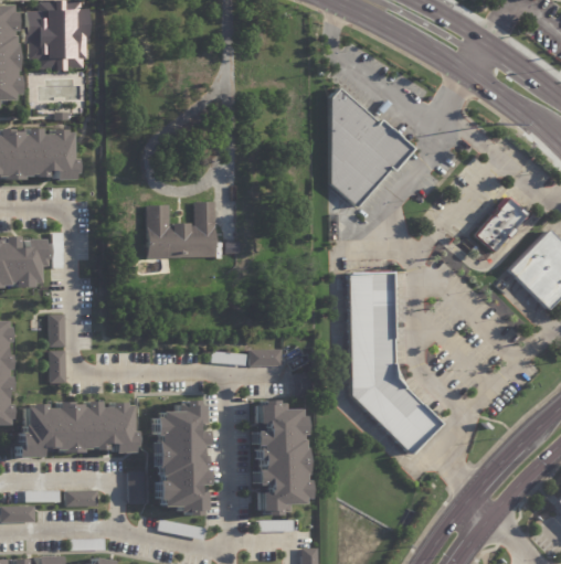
[(36,1),(82,0),(82,9),(91,8),(92,40),(84,41),(84,66),(38,67),(38,59),(25,59),(24,9),(36,9),(36,1)]
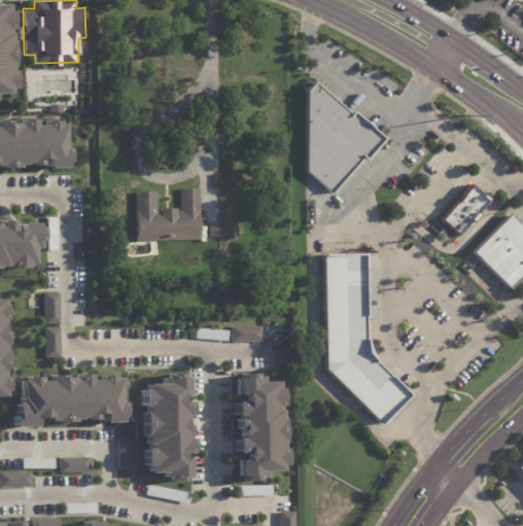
[(0,92),(10,92),(8,1),(0,1),(0,92)]
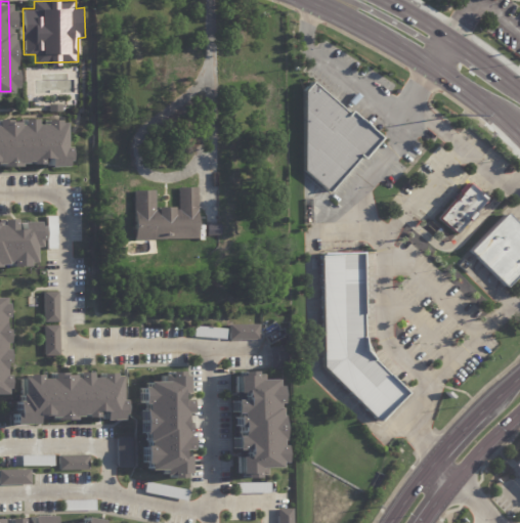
[(383,138),(384,139),(366,160),(363,158),(333,193),(308,173),(308,92),(315,83),(352,114),(353,113),(383,138)]
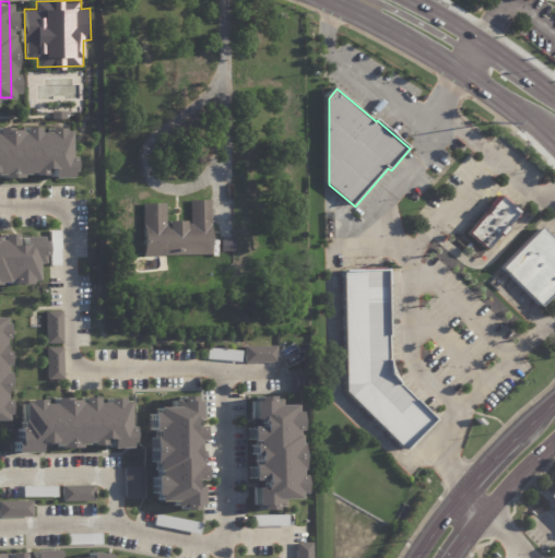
[(0,126),(14,126),(14,132),(23,132),(23,127),(36,127),(36,131),(45,131),(45,125),(69,125),(70,178),(46,178),(46,174),(0,174),(0,126)]
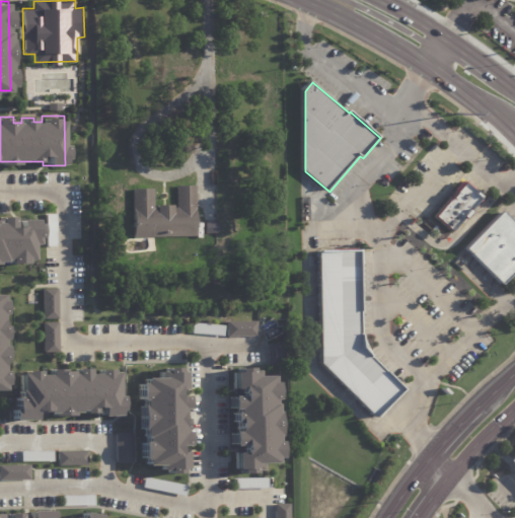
[(483,196),(486,199),(483,202),(482,200),(472,210),(474,212),(471,216),(470,214),(466,218),(466,217),(454,231),(436,216),(466,181),(483,196)]
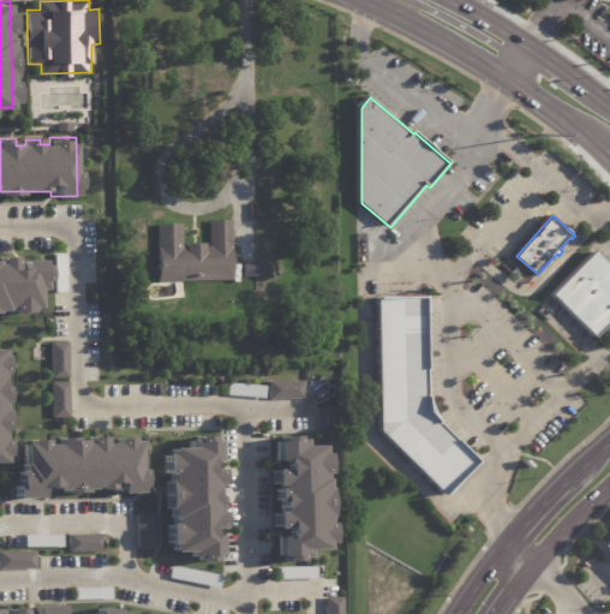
[(234,221),(235,279),(162,281),(161,224),(186,222),(186,246),(190,246),(190,243),(209,243),(209,245),(213,245),(213,220),(234,219),(234,221)]
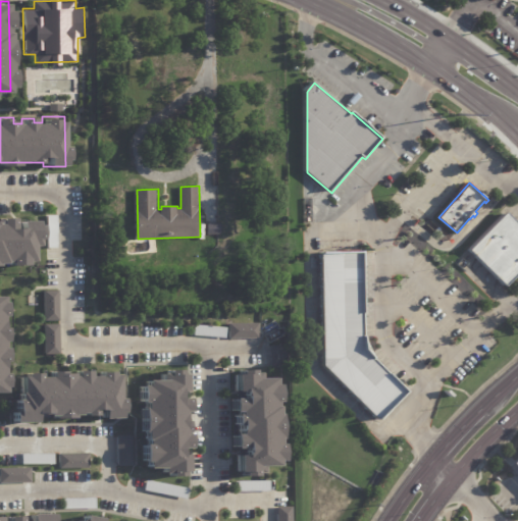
[(517,274),(513,279),(508,285),(471,249),(507,211),(517,222),(517,274)]
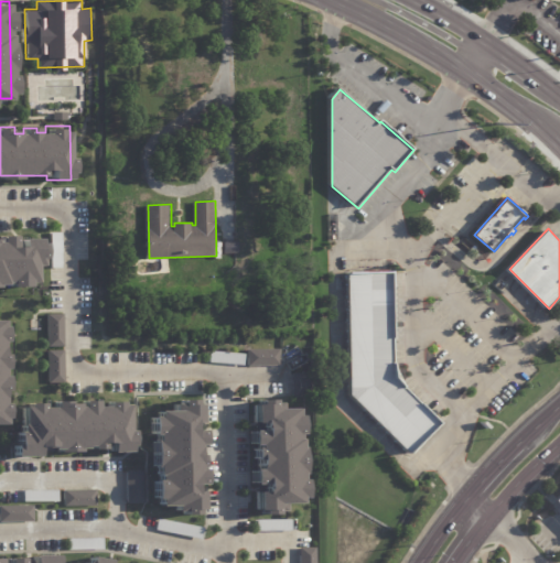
[(0,233),(13,231),(13,237),(22,237),(21,230),(45,229),(46,283),(23,284),(23,279),(0,279),(0,233)]
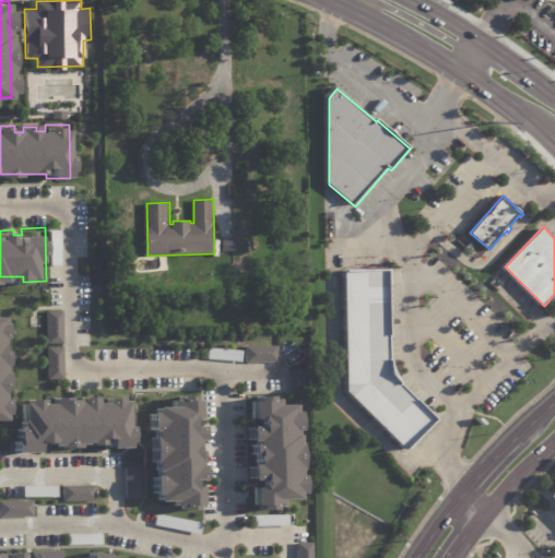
[(62,229),(52,230),(55,264),(63,263),(62,229)]
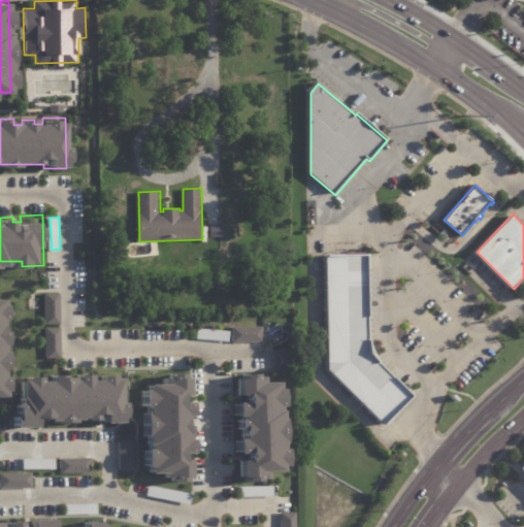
[(413,396),(385,424),(329,369),(327,255),(367,254),(368,354),(413,396)]
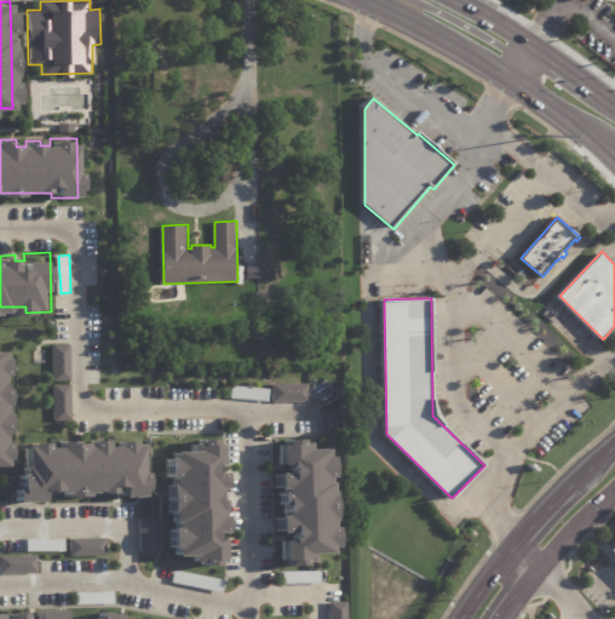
[(55,380),(73,380),(73,344),(53,344),(55,380)]
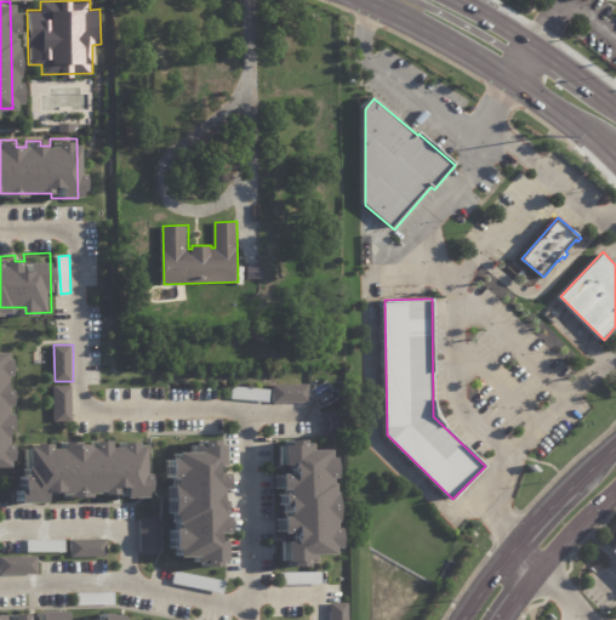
[(0,353),(3,353),(4,365),(9,365),(9,380),(4,381),(4,394),(10,394),(11,414),(4,414),(4,424),(10,422),(11,438),(5,438),(5,448),(12,447),(13,473),(0,473),(0,353)]
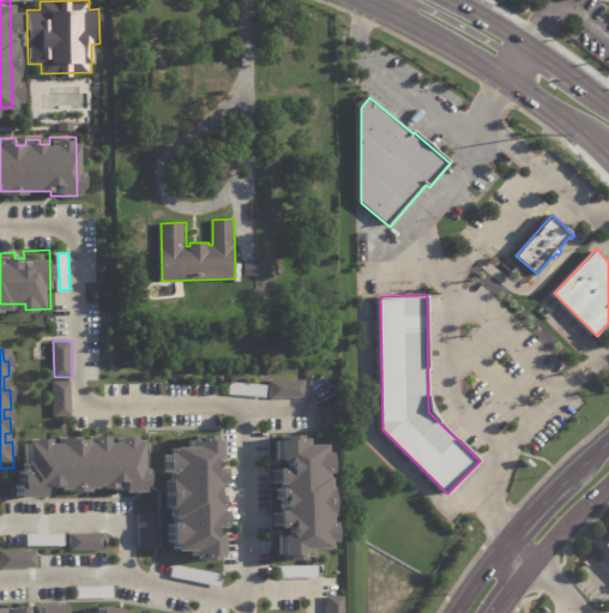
[(308,397),(307,378),(272,379),(272,397),(308,397)]
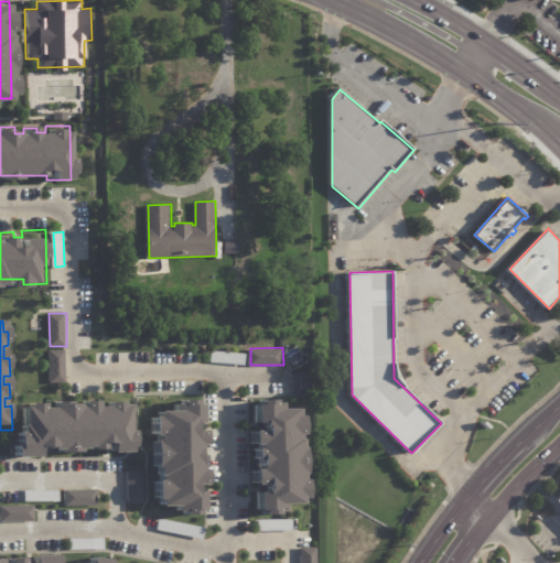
[(67,349),(50,349),(51,381),(67,381),(67,349)]
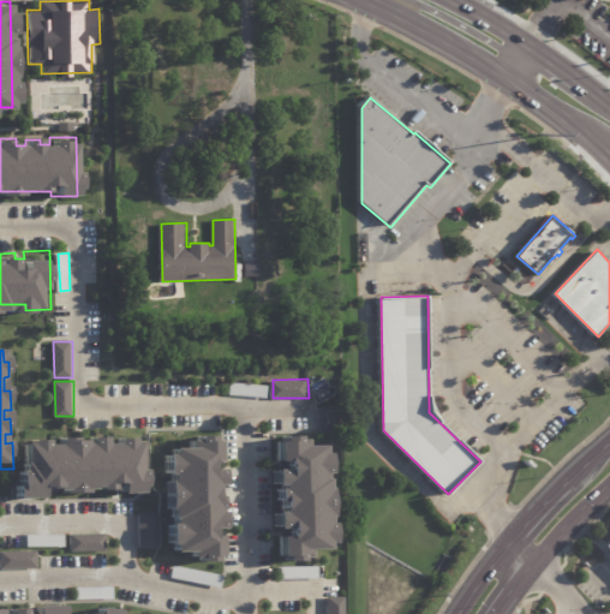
[(268,385),(232,382),(231,393),(268,395),(268,385)]
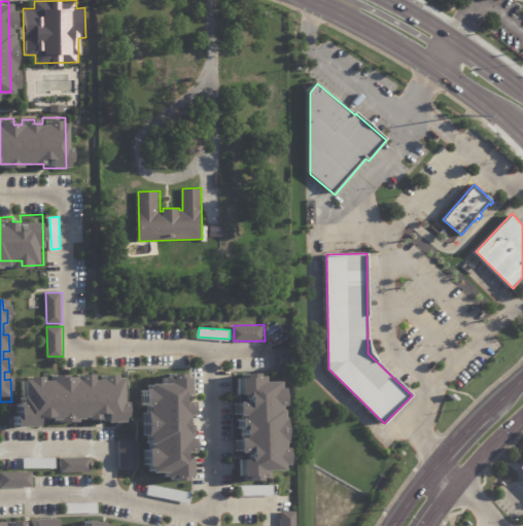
[(21,375),(30,375),(31,371),(43,372),(43,376),(56,377),(56,371),(72,372),(71,378),(79,378),(79,373),(93,374),(93,378),(100,378),(100,372),(123,373),(121,423),(99,422),(99,418),(37,416),(37,420),(14,419),(15,394),(20,394),(21,375)]
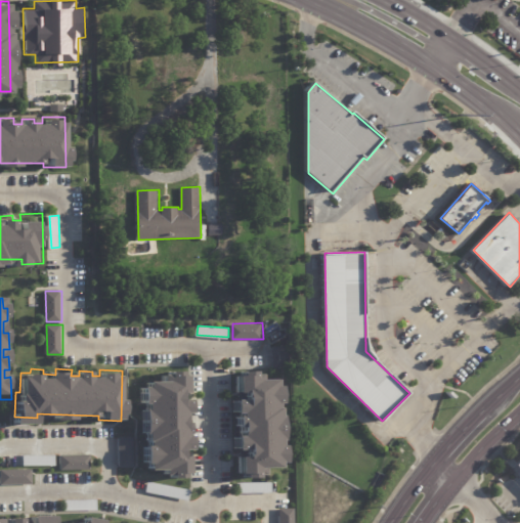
[(181,375),(181,384),(186,384),(186,397),(181,397),(182,409),(187,408),(188,425),(182,425),(182,433),(187,433),(187,445),(183,445),(183,453),(189,453),(190,475),(140,477),(139,455),(143,455),(141,393),(137,393),(136,371),(162,369),(162,375),(181,375)]
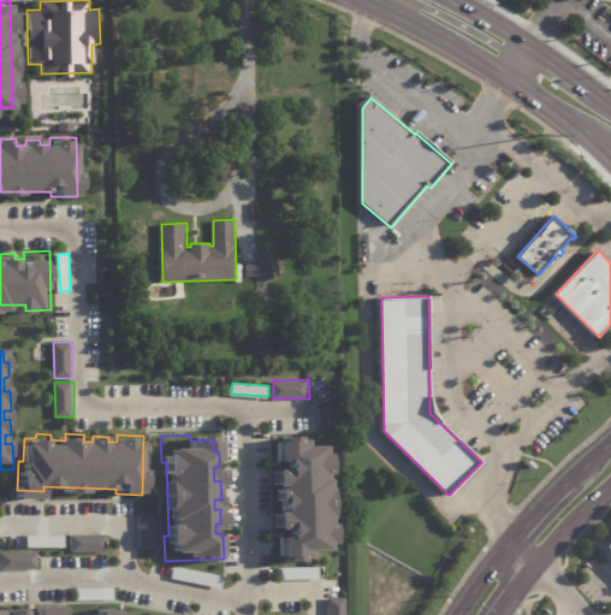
[(318,442),(318,453),(322,453),(324,468),(318,468),(318,483),(325,482),(325,501),(318,501),(319,510),(324,510),(325,525),(319,525),(320,534),(327,534),(327,560),(268,562),(268,537),(273,537),(271,463),(266,463),(265,437),(294,436),(294,442),(318,442)]
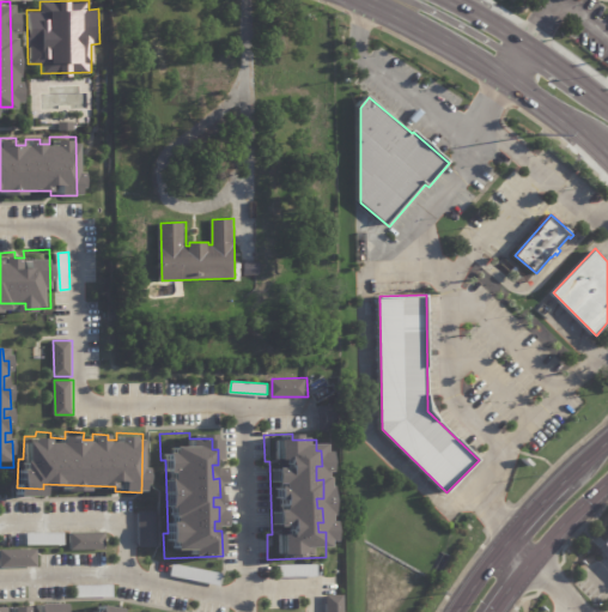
[(157,546),(158,510),(140,510),(140,546),(157,546)]
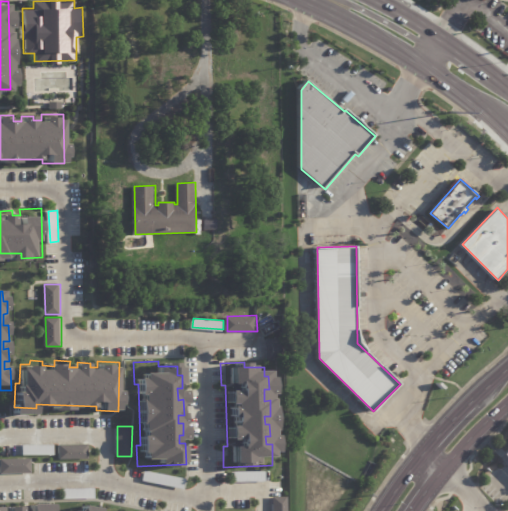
[(89,443),(59,443),(60,458),(89,458),(89,443)]
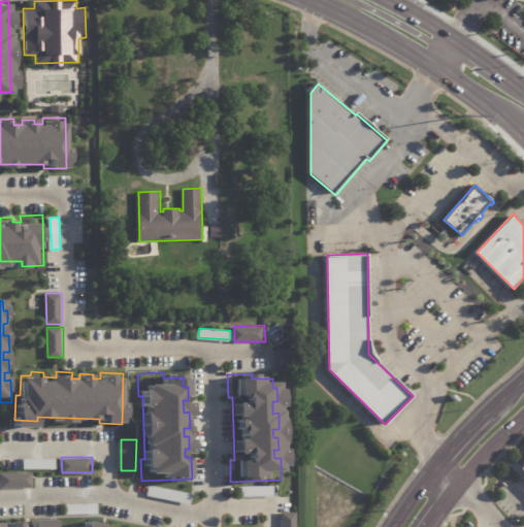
[(2,472),(2,488),(34,487),(33,472),(2,472)]
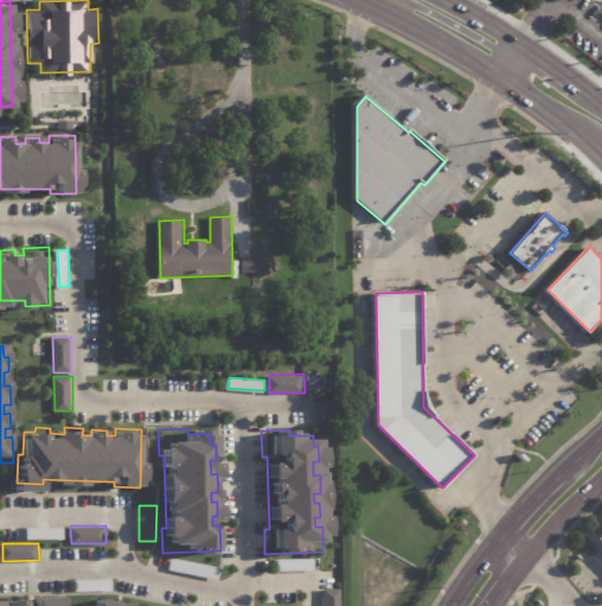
[(281,569),(290,568),(290,566),(300,565),(300,569),(315,568),(314,557),(281,560),(281,569)]
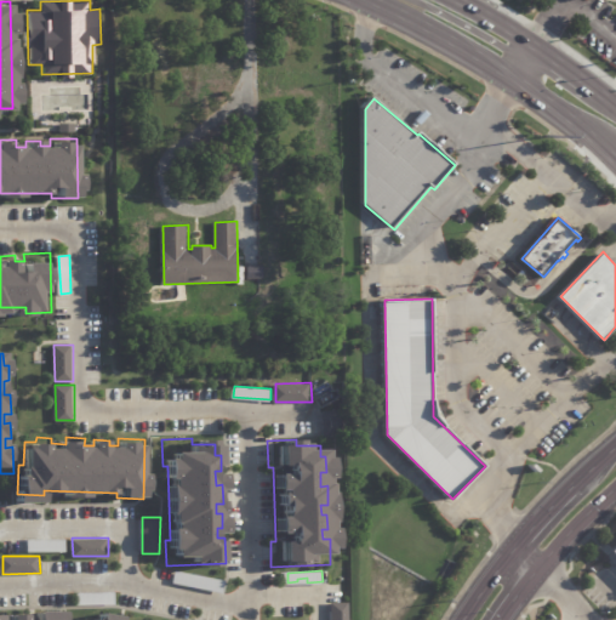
[(192,585),(223,591),(226,580),(193,574),(192,585)]
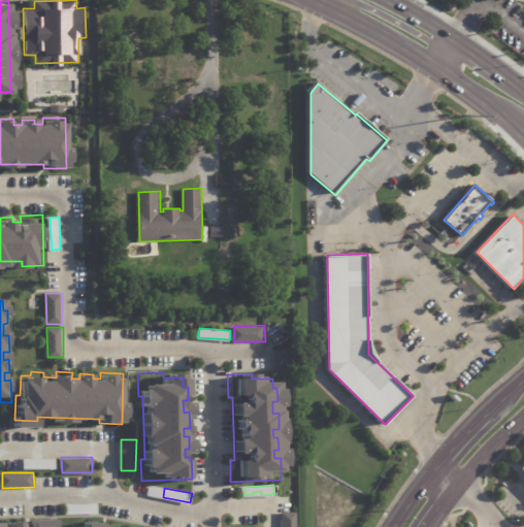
[(297,526),(297,512),(283,512),(282,526),(297,526)]
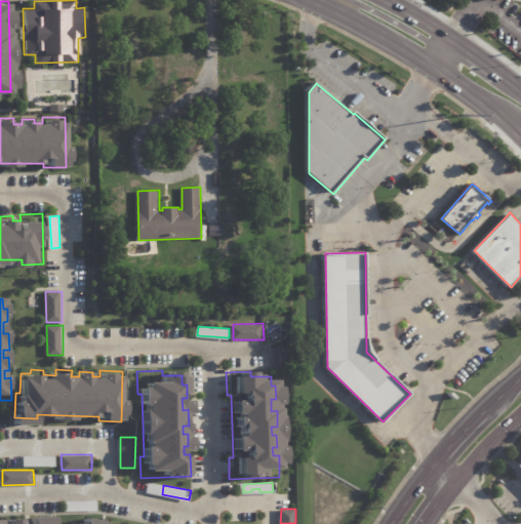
[(78,523),(80,516),(89,518),(90,514),(104,517),(103,521),(114,523),(116,519),(131,523),(130,523),(78,523)]
